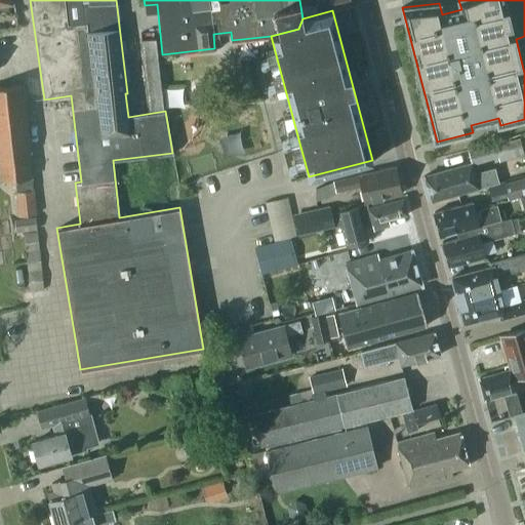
[(142,40),(149,112),(163,111),(156,38),(142,40)]
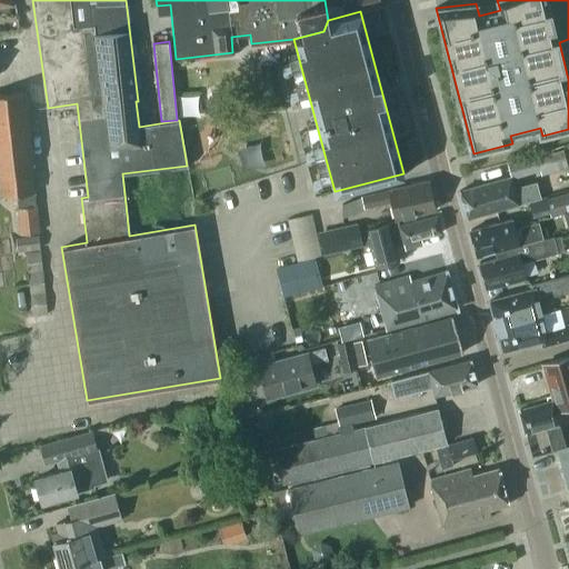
[(0,195),(17,193),(18,207),(17,207),(20,233),(38,232),(35,206),(33,191),(31,165),(33,165),(25,91),(0,92),(0,195)]
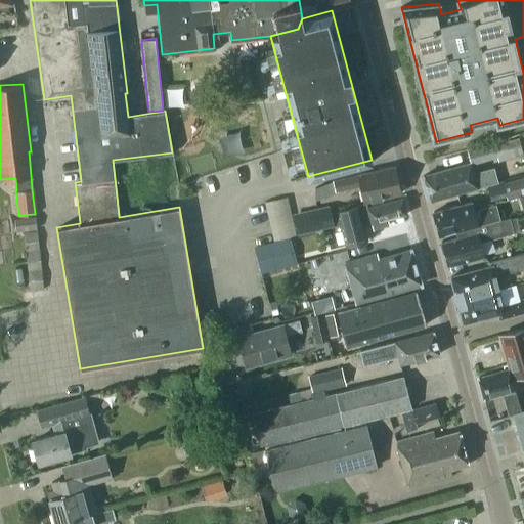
[(209,126),(187,118),(177,146),(199,154),(209,126)]
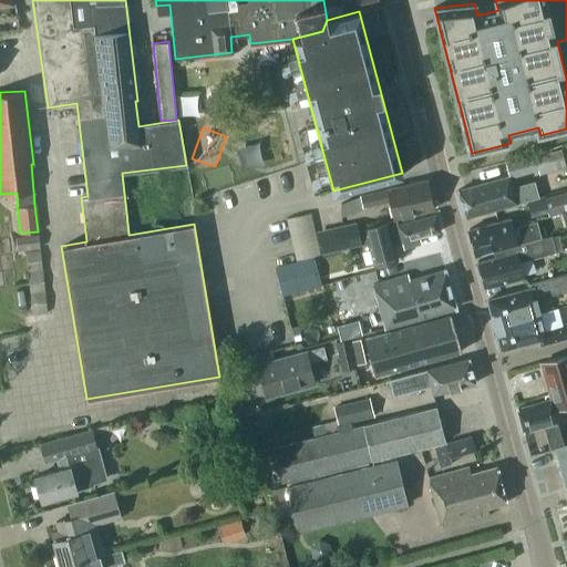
[(505,163),(509,177),(538,169),(539,174),(566,167),(560,148),(505,163)]
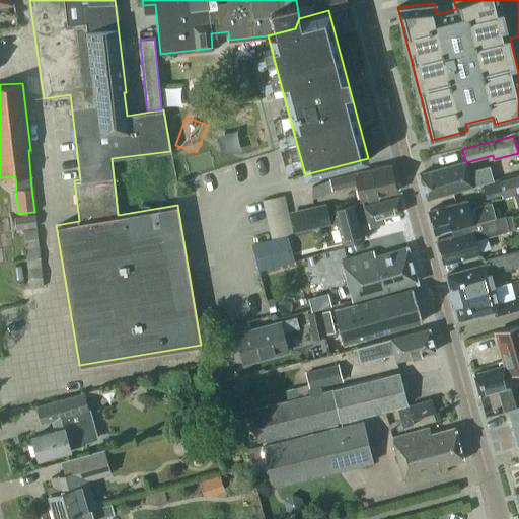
[(419,173),(426,199),(494,180),(490,165),(474,169),(476,177),(470,179),(465,161),(419,173)]
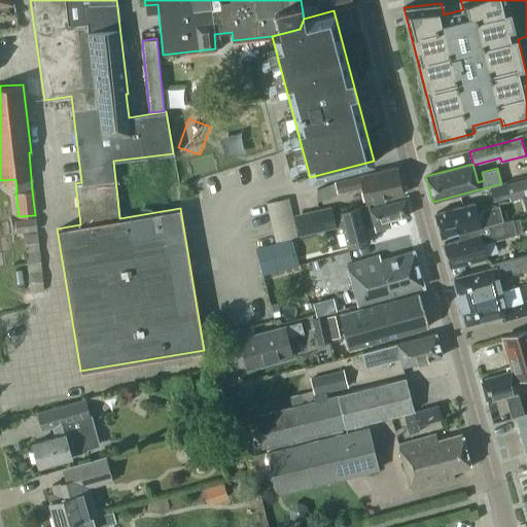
[(402,195),(396,167),(360,175),(335,181),(337,190),(348,188),(349,188),(362,185),(366,202),(402,195)]
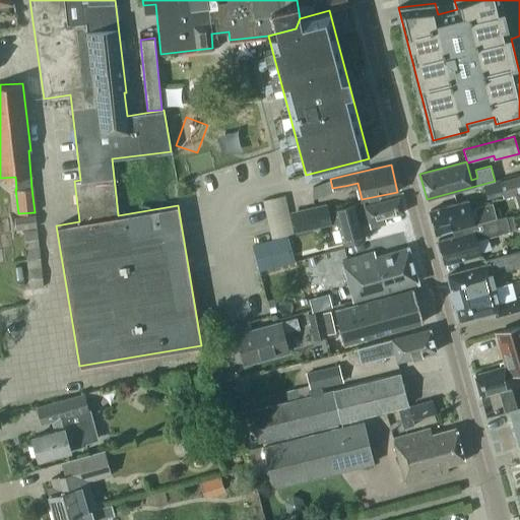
[(519,175),(499,182),(503,198),(519,193),(519,175)]
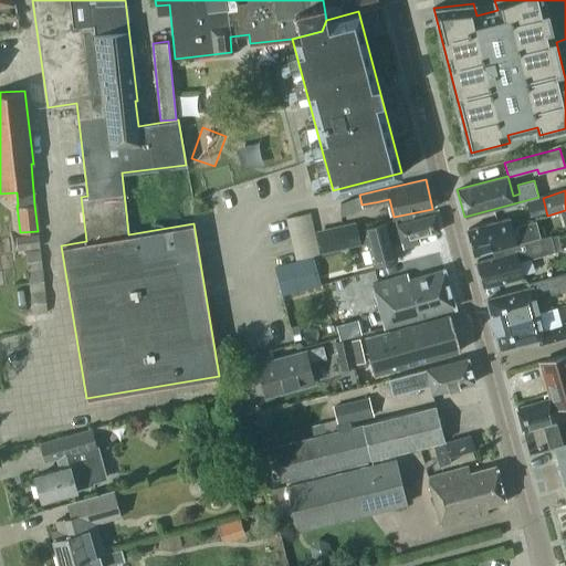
[(285,218),(294,259),(318,253),(308,212),(285,218)]
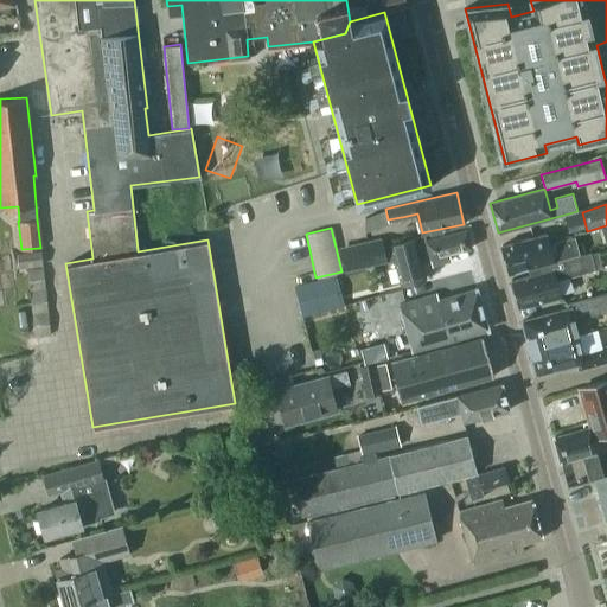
[(448,253),(471,248),(466,229),(426,238),(425,234),(389,243),(400,283),(425,278),(421,262),(430,260),(432,264),(451,260),(448,253)]
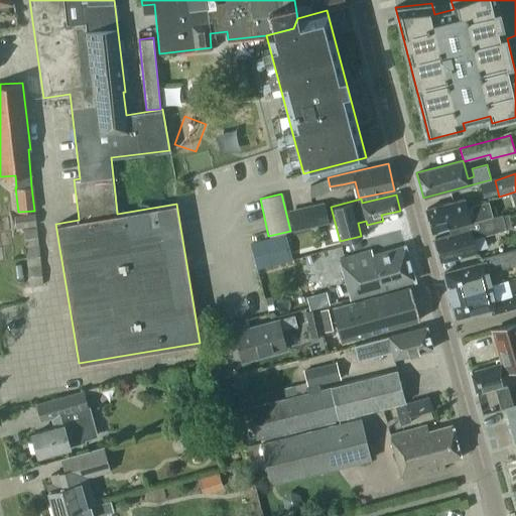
[(426,209),(432,232),(492,216),(487,201),(472,206),(473,212),(468,213),(464,199),(426,209)]
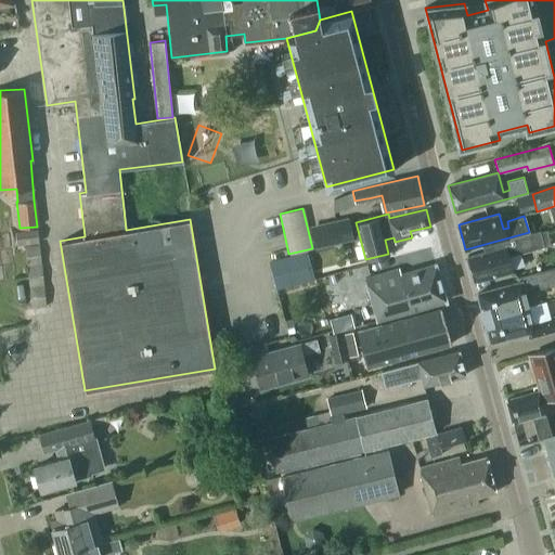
[(309,227),(314,248),(353,240),(349,217),(309,227)]
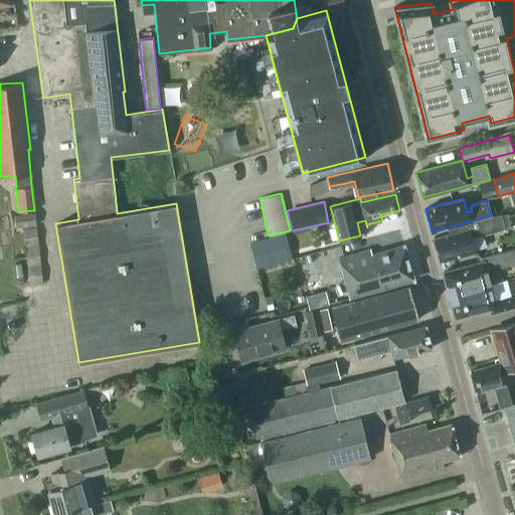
[(15,228),(35,225),(34,213),(14,215),(15,228)]
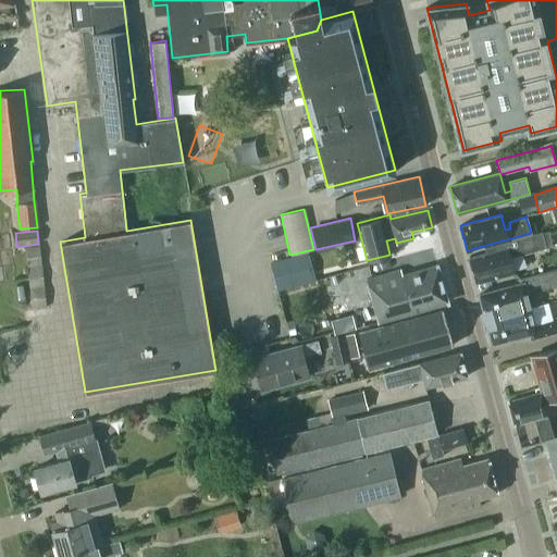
[(469,258),(475,282),(514,272),(509,257),(553,245),(548,231),(489,246),(490,252),(469,258)]
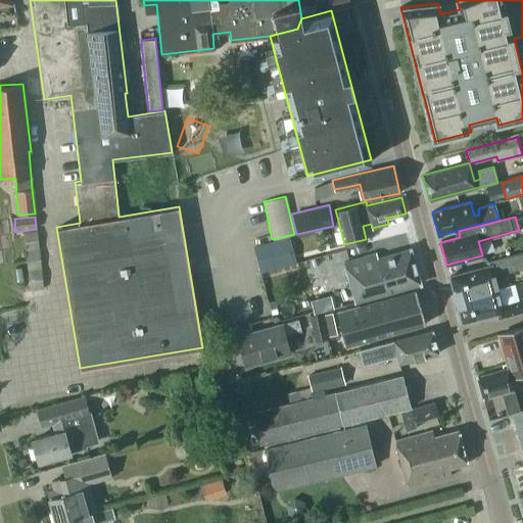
[(278,269),(271,242),(253,247),(260,273),(278,269)]
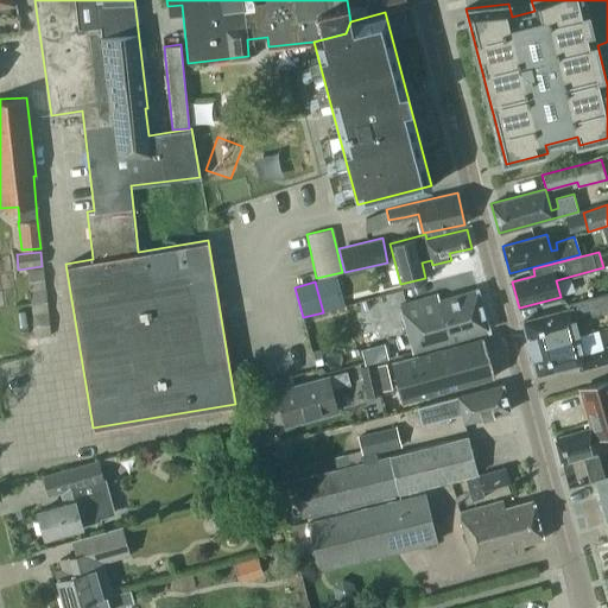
[(400,305),(413,352),(488,330),(476,289),(439,299),(437,293),(400,305)]
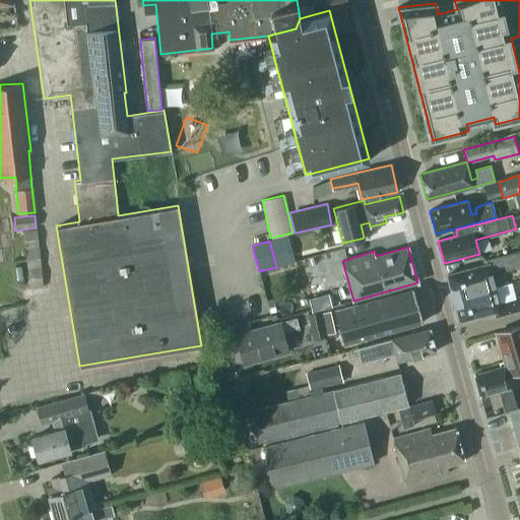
[(447,274),(453,298),(495,286),(492,274),(519,266),(519,250),(484,259),(485,264),(447,274)]
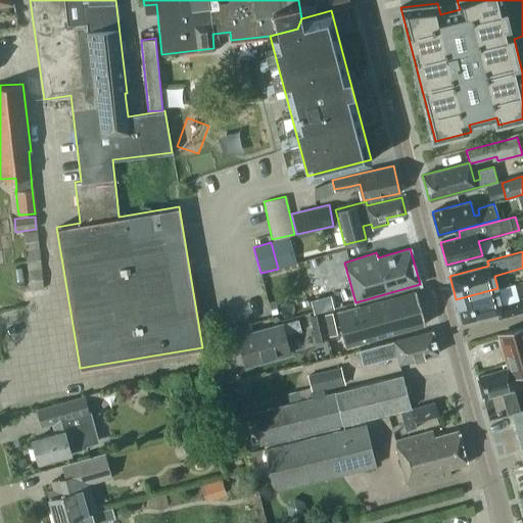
[(338,252),(308,260),(316,287),(345,279),(338,252)]
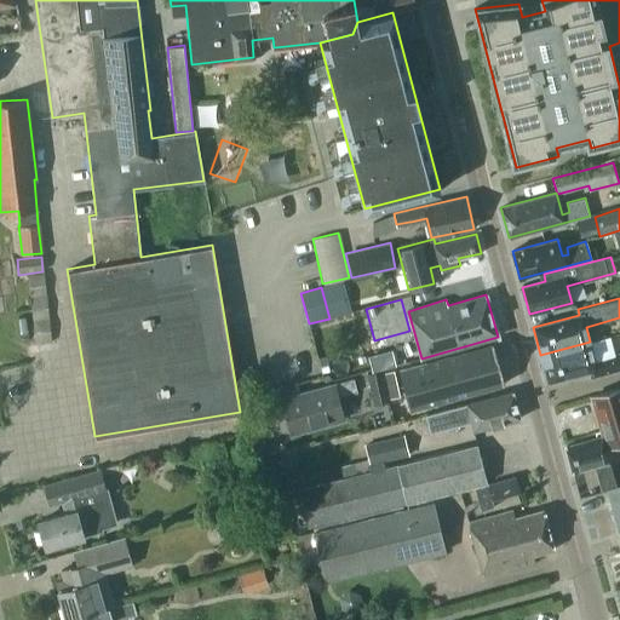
[(590,342),(540,355),(547,382),(590,371),(591,377),(619,368),(619,352),(595,360),(590,342)]
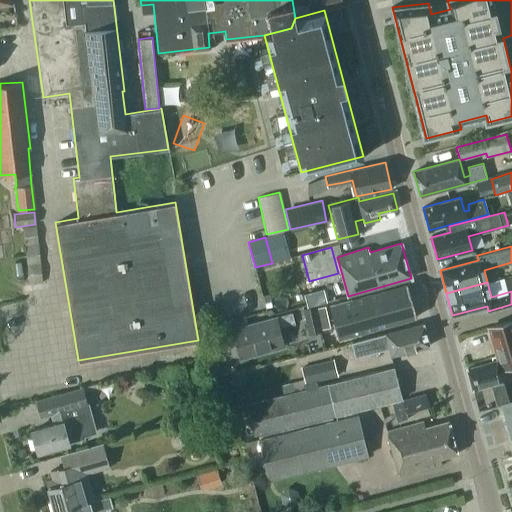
[(329,304),(339,338),(416,317),(407,283),(329,304)]
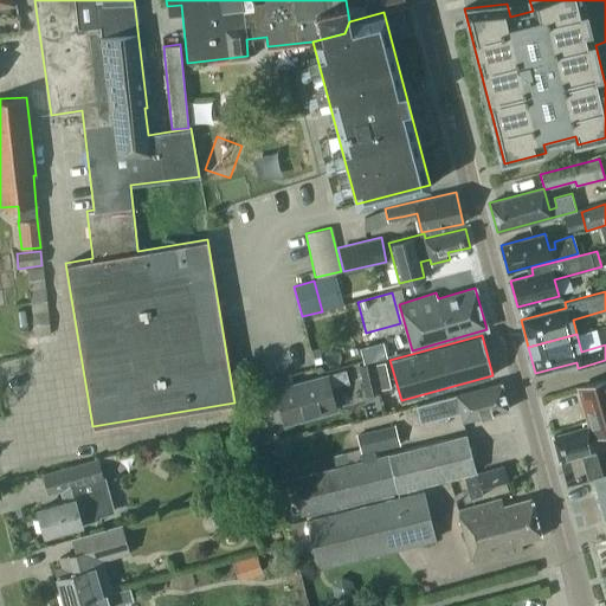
[(359,347),(363,363),(386,359),(382,341),(359,347)]
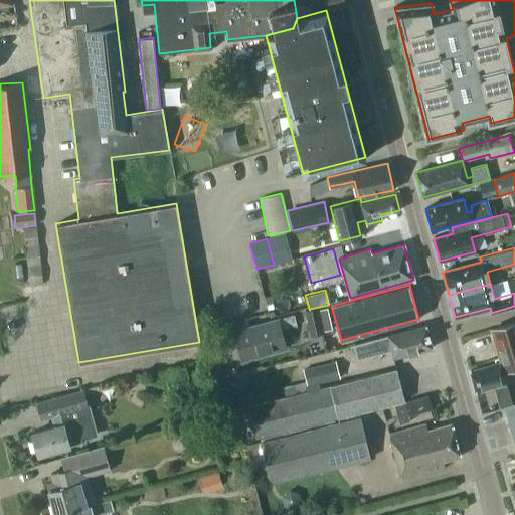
[(319,309),(321,316),(329,314),(327,307),(319,309)]
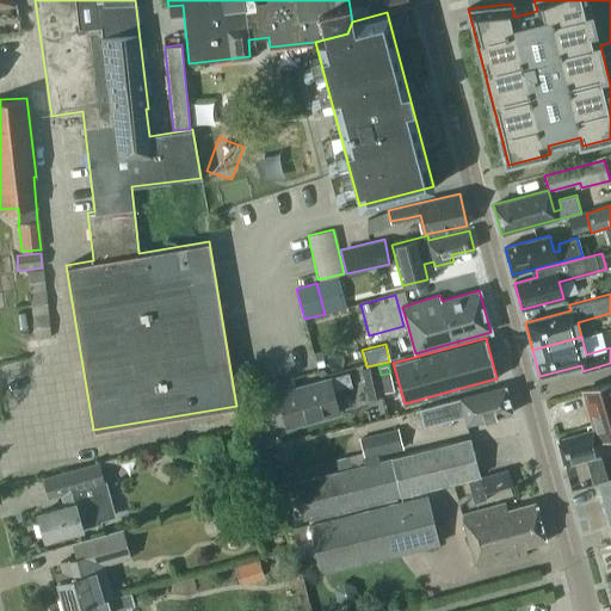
[(363,372),(369,396),(383,394),(377,369),(363,372)]
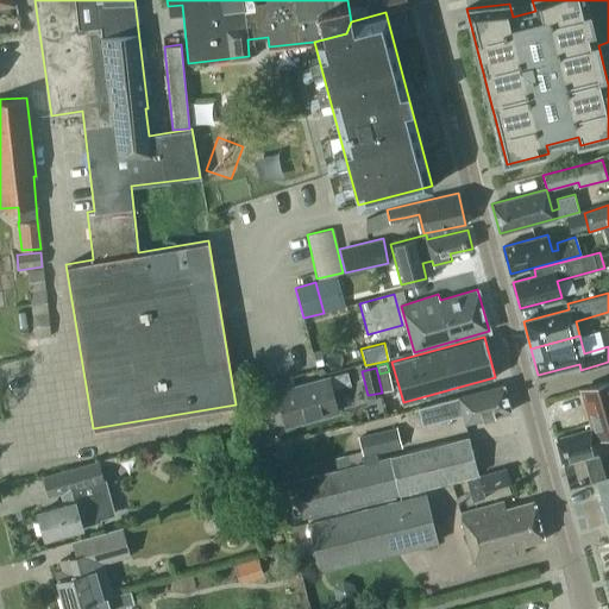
[(276,390),(286,425),(338,410),(332,389),(350,383),(346,371),(328,376),(276,390)]
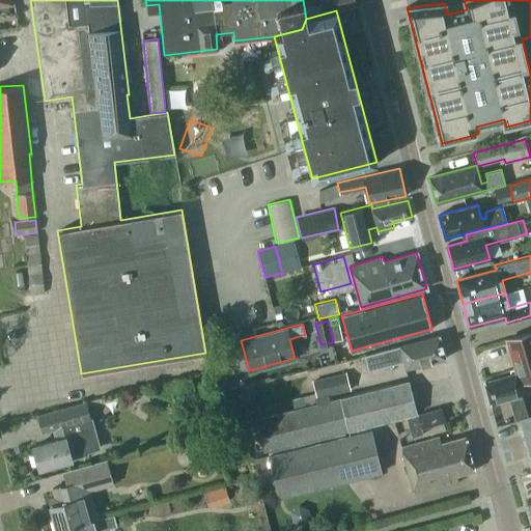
[(340,331),(339,324),(331,326),(333,333),(340,331)]
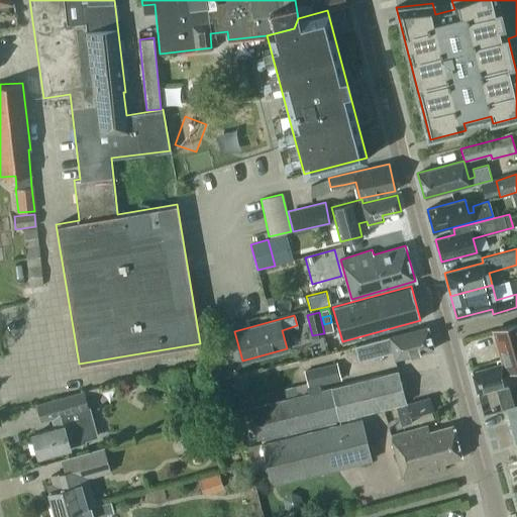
[(331,322),(324,324),(325,331),(333,329),(331,322)]
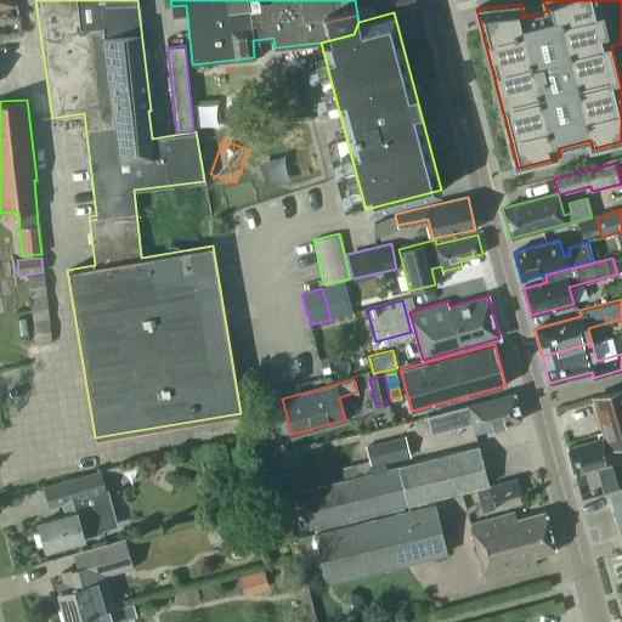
[(621,389),(593,399),(608,448),(621,444),(621,389)]
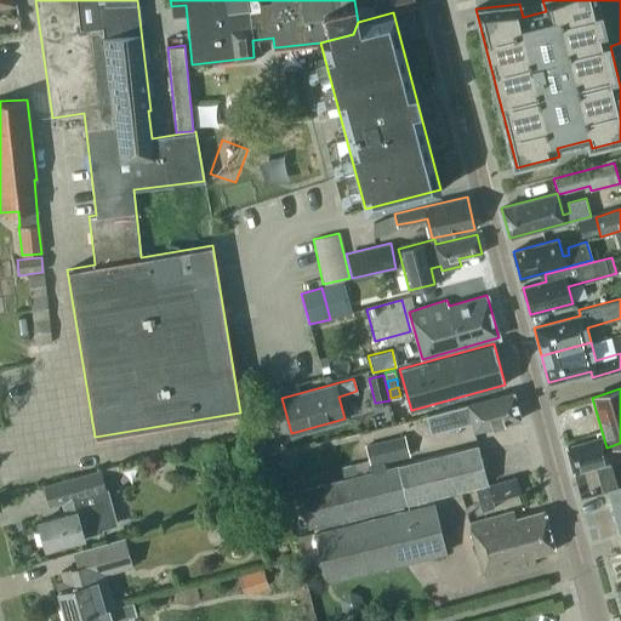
[(429,431),(451,425),(472,420),(474,431),(520,420),(513,392),(467,404),(467,405),(448,410),(426,415),(429,431)]
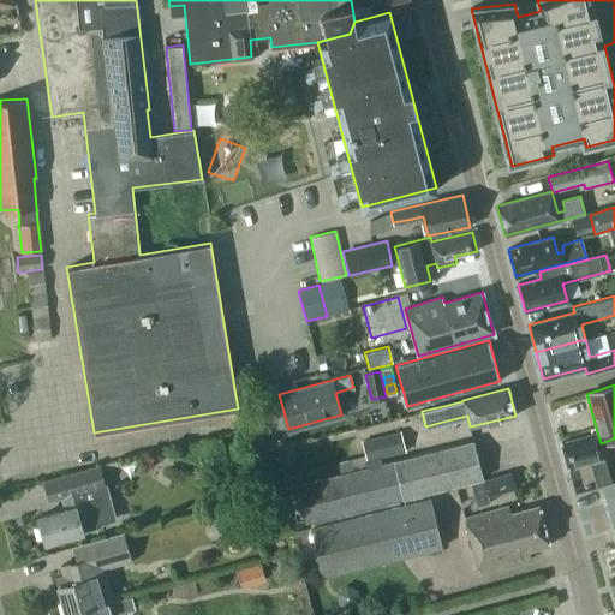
[(362,441),(366,461),(405,452),(400,431),(362,441)]
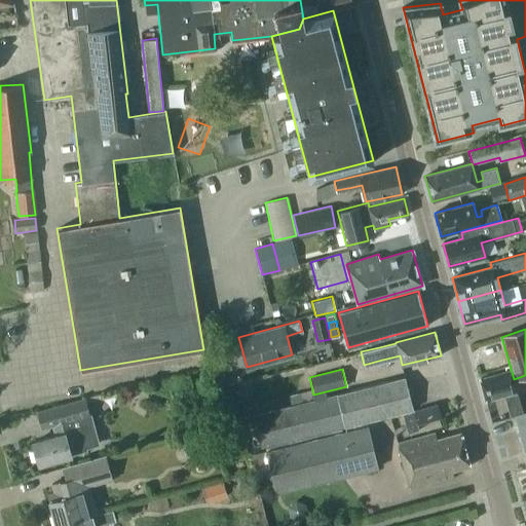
[(505,371),(480,378),(485,401),(508,393),(510,398),(505,399),(510,415),(522,411),(520,405),(521,405),(511,370),(505,371)]
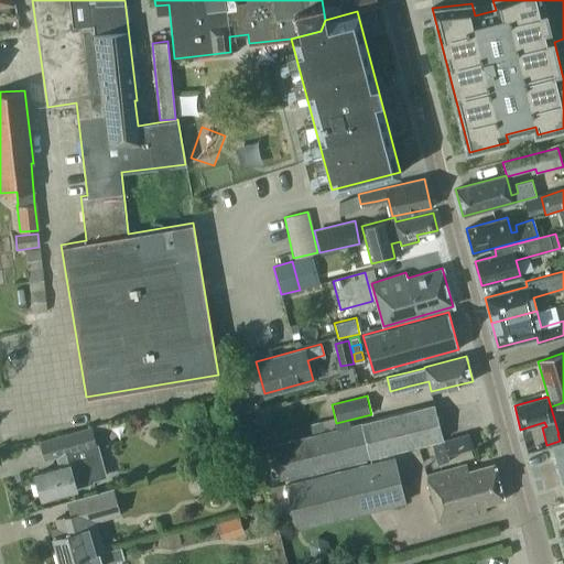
[(191,419),(206,415),(203,401),(187,404),(191,419)]
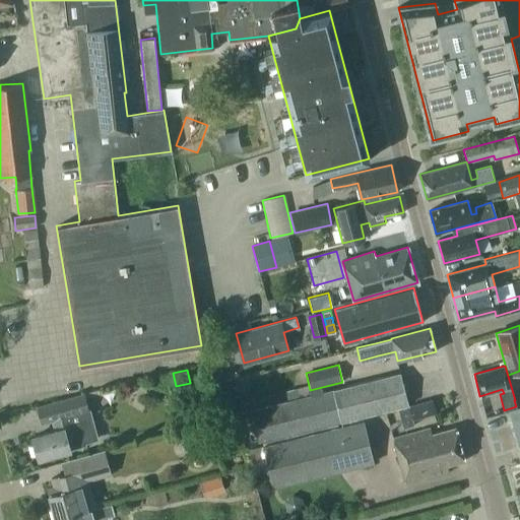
[(408,404),(400,373),(250,410),(258,442),(408,404)]
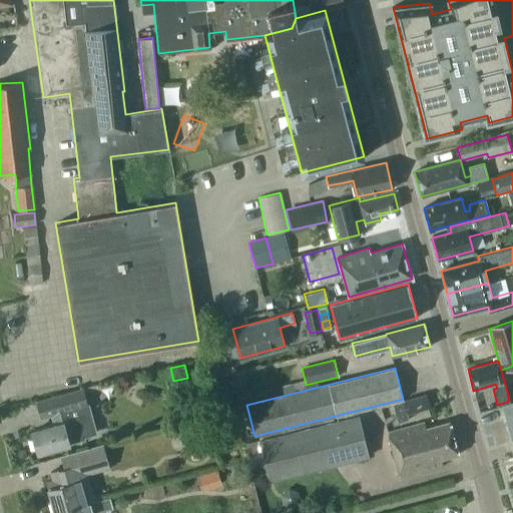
[(54,425),(32,431),(38,453),(69,444),(85,440),(85,438),(84,435),(92,433),(84,405),(87,405),(82,389),(37,402),(41,417),(51,415),(54,425)]
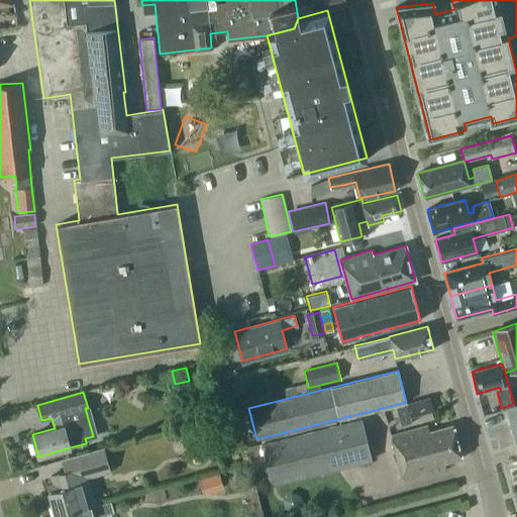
[(406,403),(411,418),(433,411),(429,396),(406,403)]
